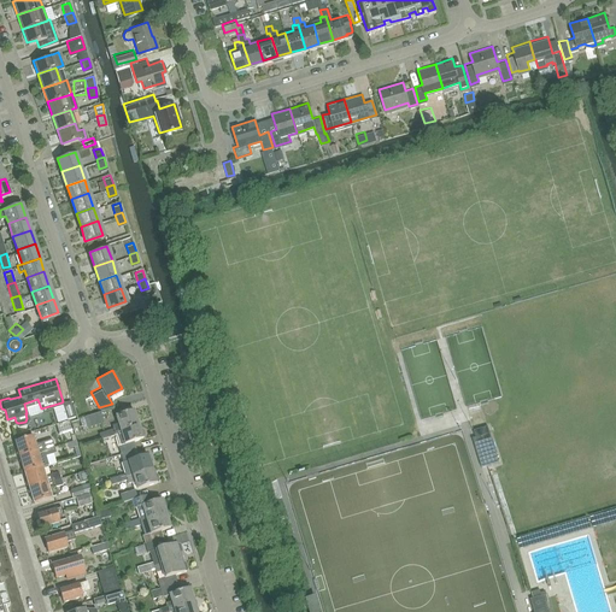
[(63,401),(62,402),(66,416),(75,413),(70,399),(63,401)]
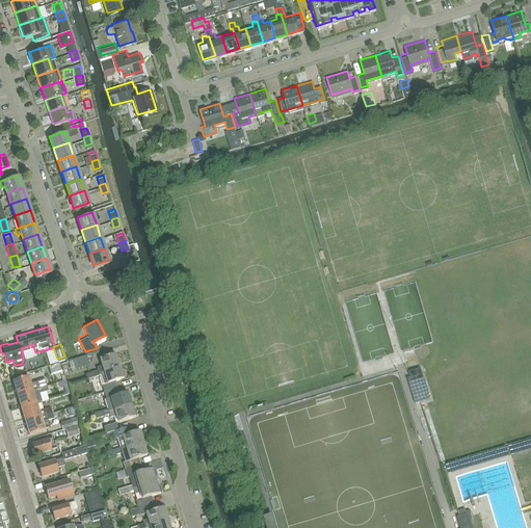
[(100,362),(96,364),(96,367),(97,367),(98,369),(102,368),(118,363),(114,350),(98,355),(100,362)]
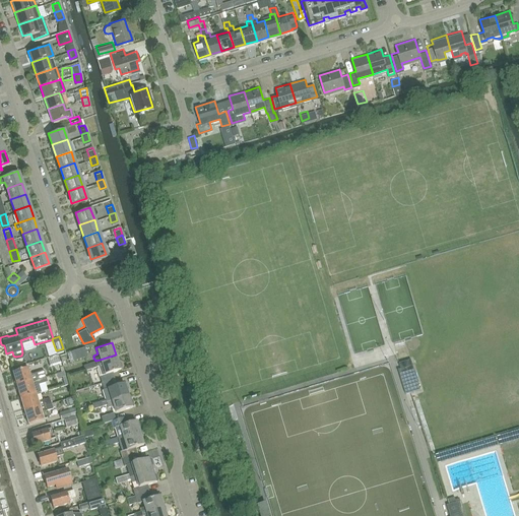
[(69,348),(72,358),(86,353),(83,344),(69,348)]
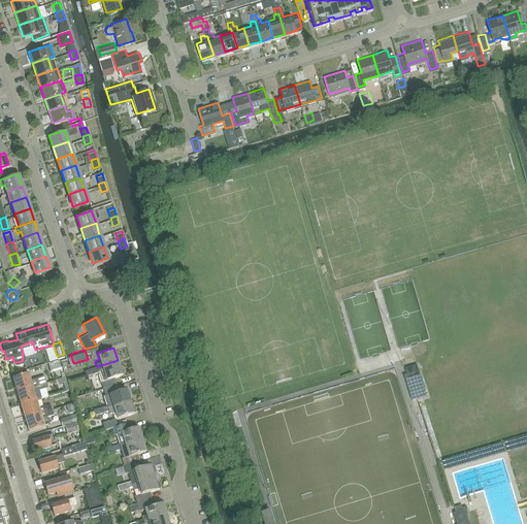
[(95,364),(90,366),(91,368),(92,370),(97,369),(102,386),(116,382),(113,374),(121,372),(121,371),(122,371),(123,369),(122,365),(120,364),(119,364),(118,360),(101,365),(97,366),(96,364),(95,364)]
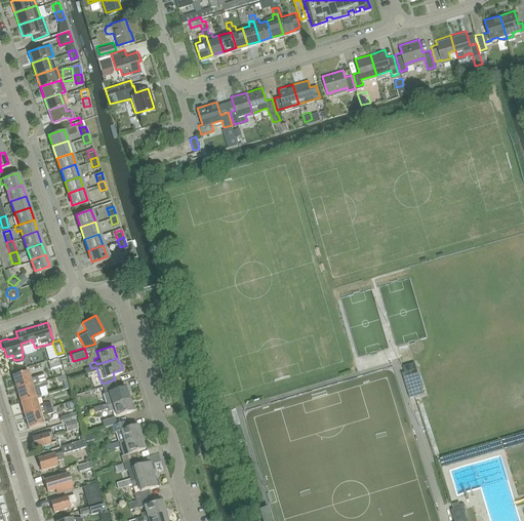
[(27,368),(11,373),(15,387),(45,377),(43,371),(29,375),(27,368)]
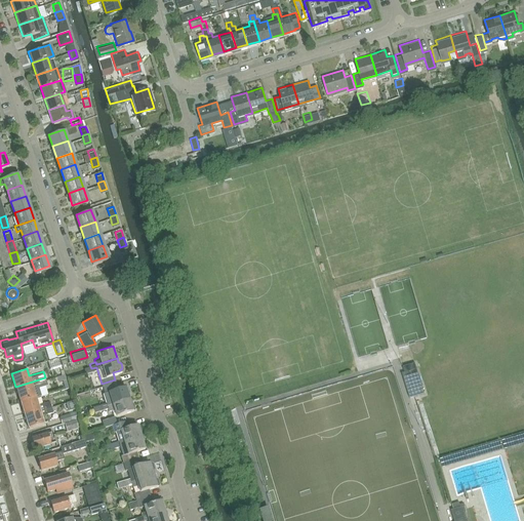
[(45,377),(15,387),(19,400),(35,395),(40,394),(38,386),(47,383),(45,377)]
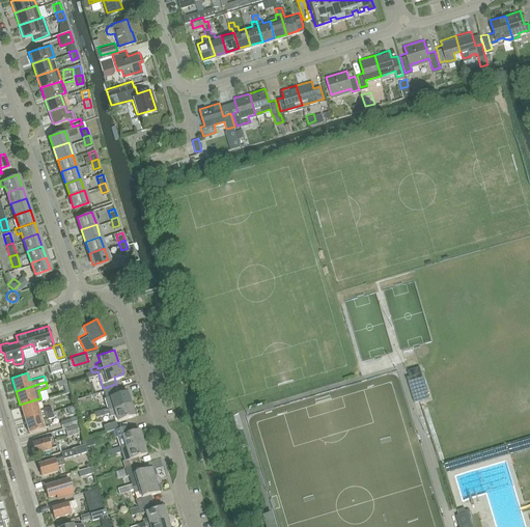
[(116,384),(103,388),(105,395),(104,396),(107,406),(108,407),(130,400),(128,395),(130,394),(131,393),(129,389),(128,389),(127,389),(126,388),(118,391),(116,384)]
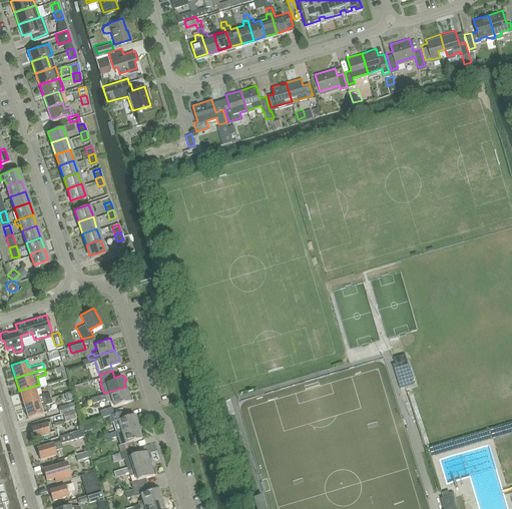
[(34,386),(19,391),(23,403),(43,397),(41,391),(36,393),(34,386)]
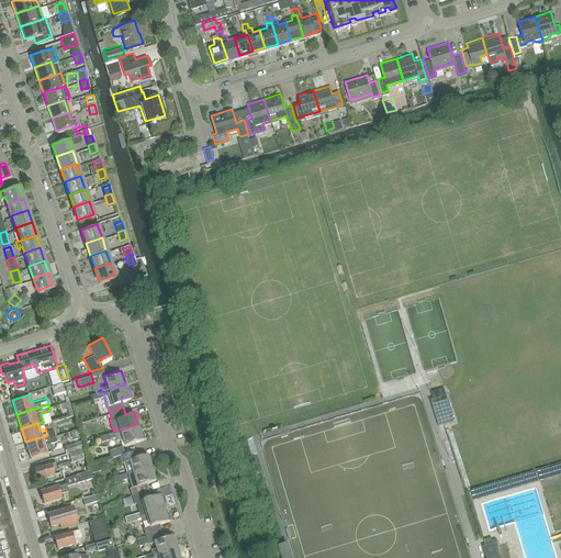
[(113,430),(107,432),(108,437),(114,435),(115,438),(121,436),(123,443),(142,437),(141,436),(143,436),(143,434),(142,430),(141,428),(138,430),(137,424),(114,431),(113,430)]
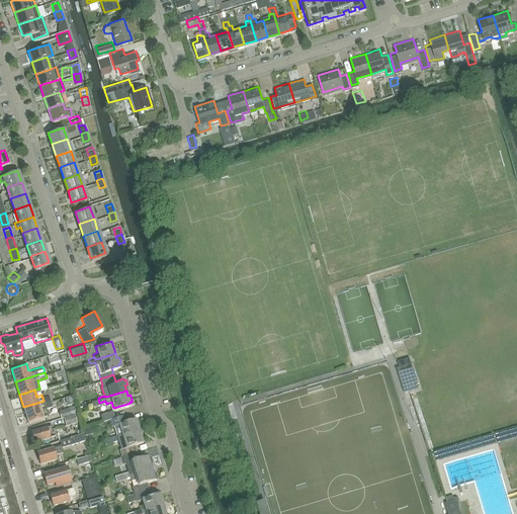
[(49,393),(41,395),(44,401),(50,399),(49,393)]
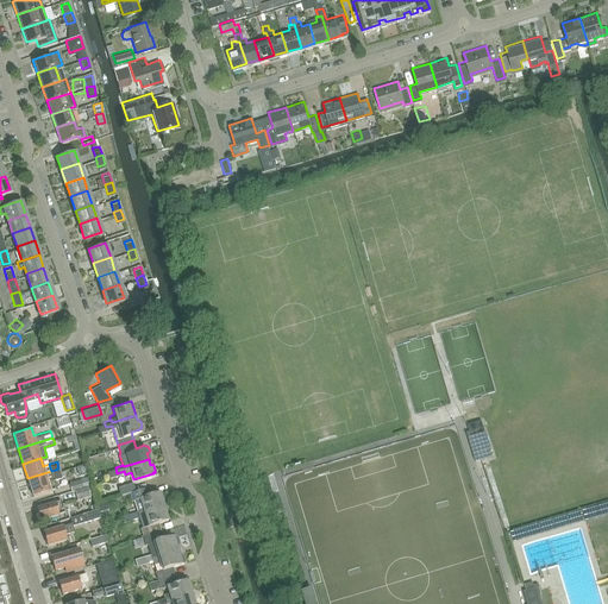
[(51,471),(27,478),(32,494),(49,489),(52,488),(54,485),(52,482),(51,480),(50,478),(52,477),(51,471)]
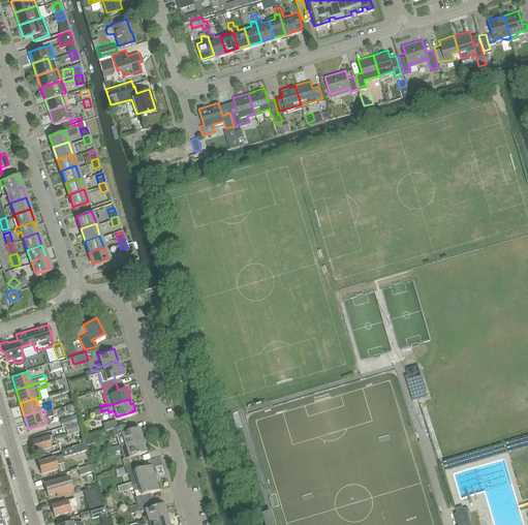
[(59,417),(61,423),(78,418),(75,411),(59,417)]
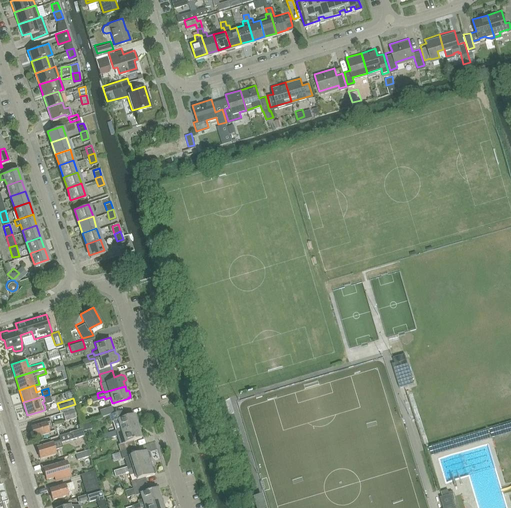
[(110,404),(98,407),(100,414),(112,410),(110,404)]
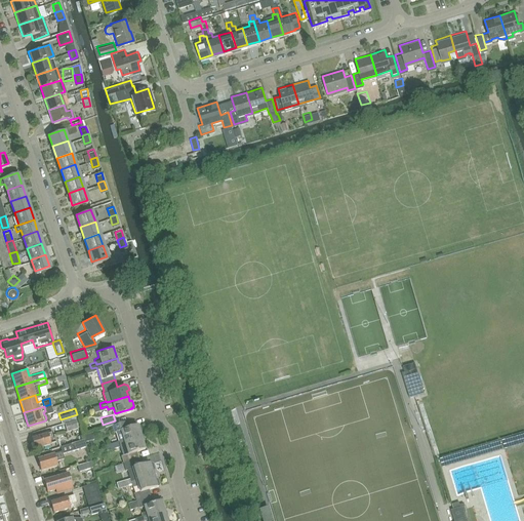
[(77,415),(63,421),(66,428),(79,423),(77,415)]
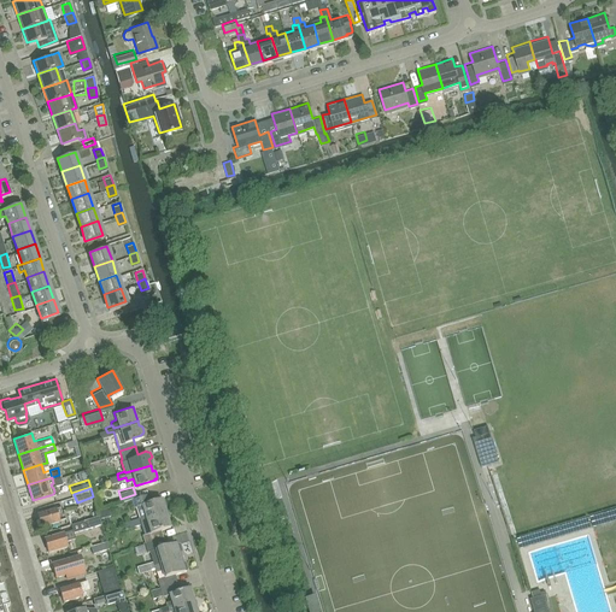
[(129,496),(132,505),(134,504),(136,511),(138,515),(139,518),(164,510),(163,504),(165,502),(163,496),(160,496),(160,495),(150,498),(147,490),(135,494),(129,496)]
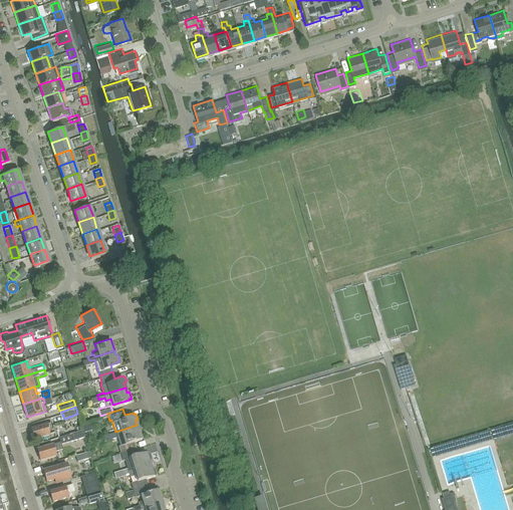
[(48,432),(53,431),(50,421),(30,427),(33,437),(48,433),(48,432)]
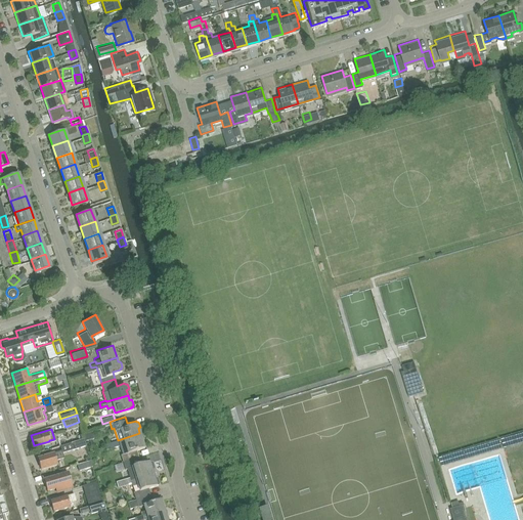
[(113,444),(119,442),(120,445),(124,444),(126,449),(120,451),(122,459),(137,453),(135,447),(143,445),(139,433),(118,440),(117,437),(111,439),(113,444)]
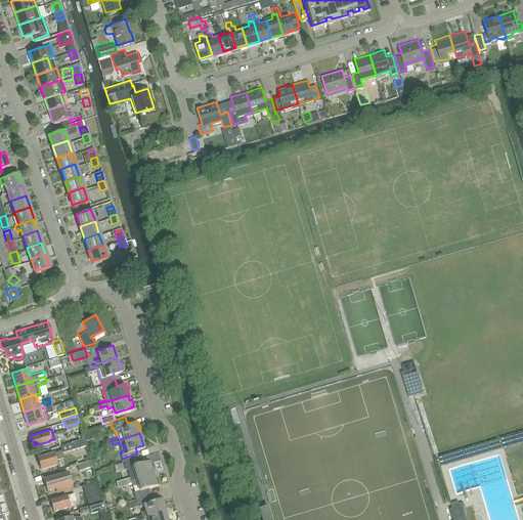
[(78,438),(70,440),(72,447),(85,443),(83,436),(78,438)]
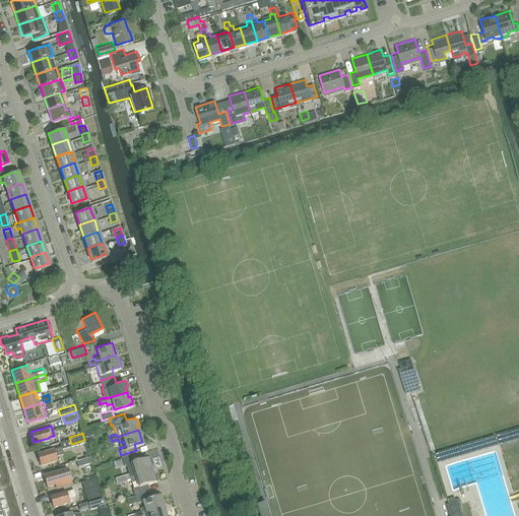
[(60,444),(37,451),(40,462),(56,458),(55,453),(62,451),(61,446),(60,444)]
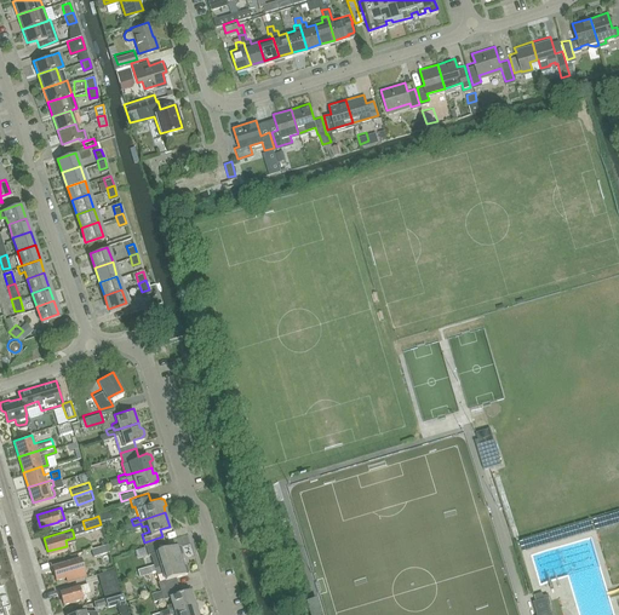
[(153,562),(154,565),(179,557),(178,550),(179,550),(181,549),(179,544),(177,542),(176,542),(165,545),(162,536),(144,542),(147,551),(149,551),(153,562)]
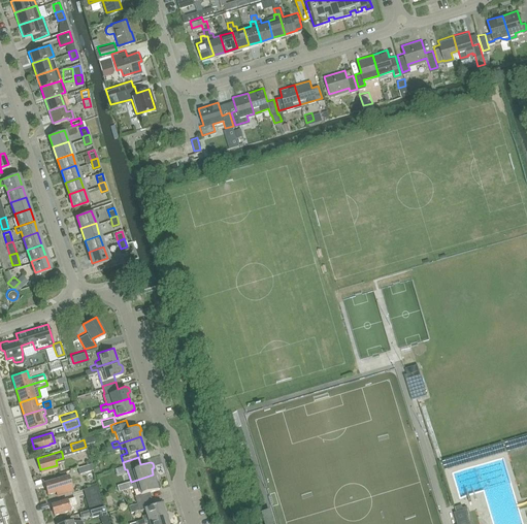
[(90,462),(76,465),(78,471),(91,467),(90,462)]
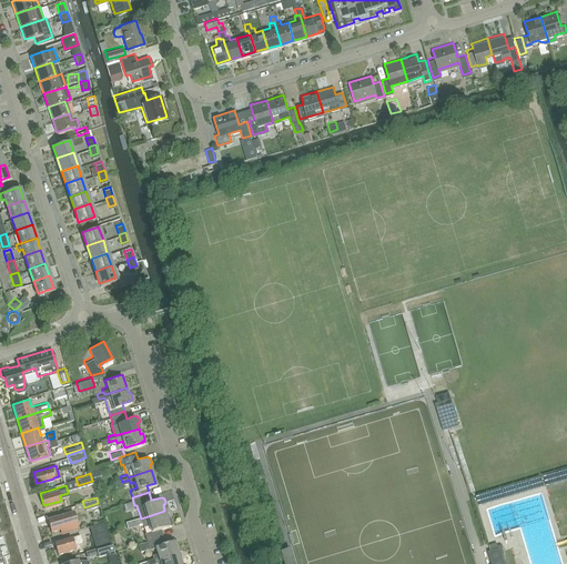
[(72,510),(47,517),(50,530),(59,527),(61,531),(78,526),(72,510)]
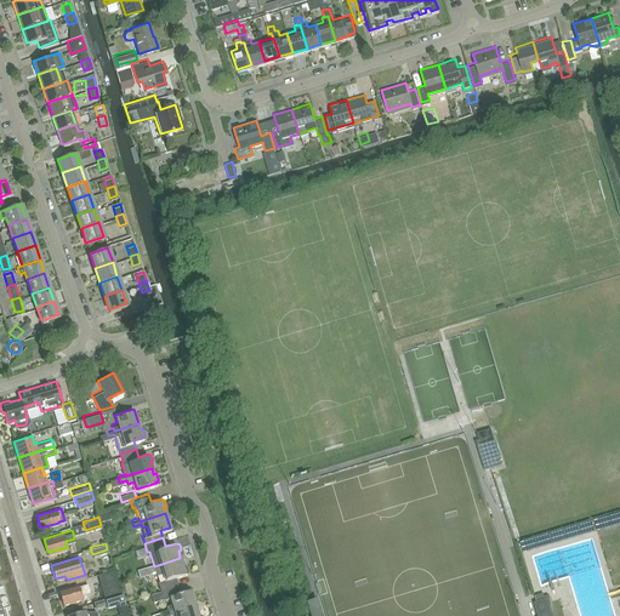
[(183,563),(182,563),(180,558),(154,566),(153,563),(144,565),(147,571),(154,569),(155,572),(163,570),(165,577),(157,580),(159,588),(177,583),(175,575),(185,571),(186,570),(187,569),(185,564),(183,563)]
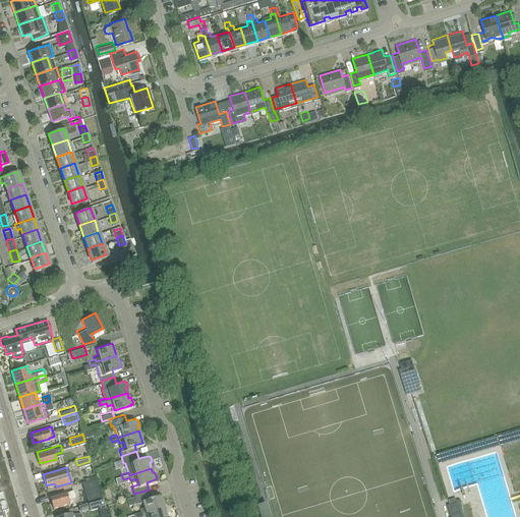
[(80,479),(87,500),(101,496),(95,475),(80,479)]
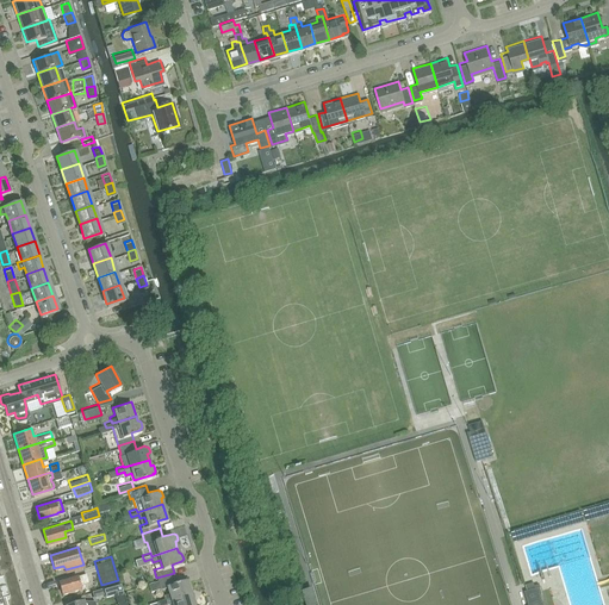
[(57,580),(62,592),(80,586),(79,582),(87,580),(85,572),(57,580)]
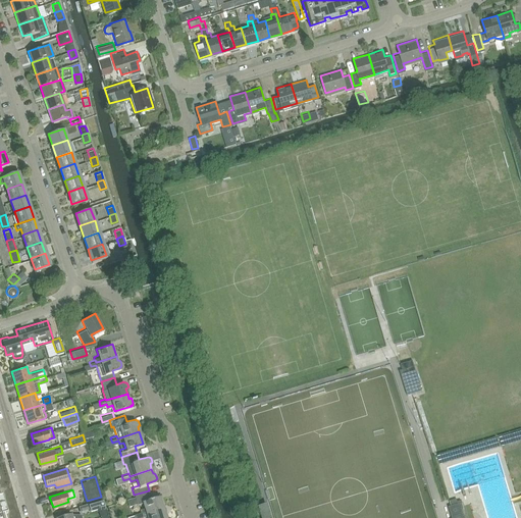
[(144,506),(139,507),(140,511),(141,511),(142,513),(163,507),(159,495),(151,497),(149,490),(134,495),(137,503),(142,501),(144,506)]
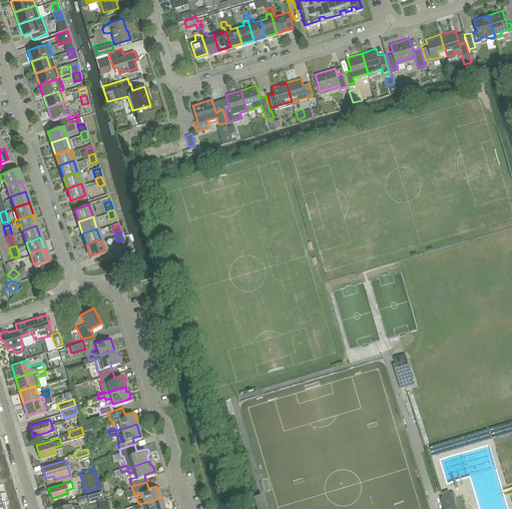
[(100,489),(86,494),(88,501),(98,498),(98,499),(102,498),(100,489)]
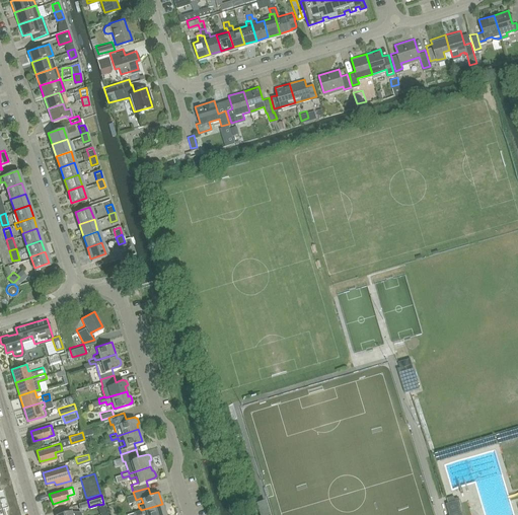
[(264,514),(260,497),(245,501),(248,514),(264,514)]
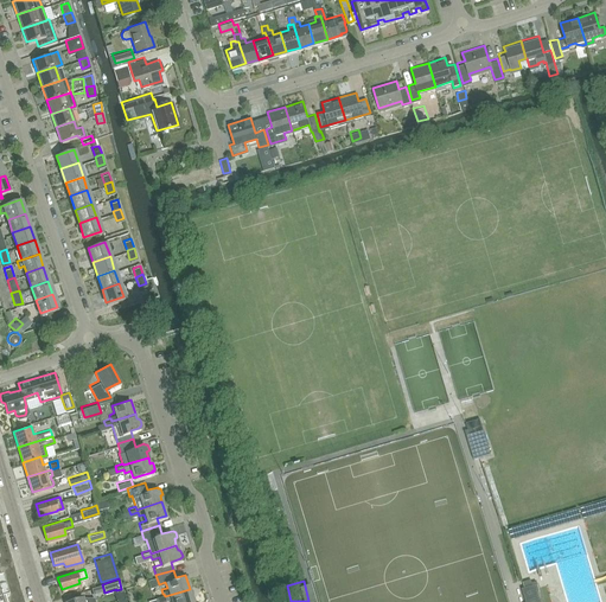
[(164,600),(164,601),(193,601),(190,589),(165,596),(164,594),(163,594),(155,596),(158,601),(164,600)]
